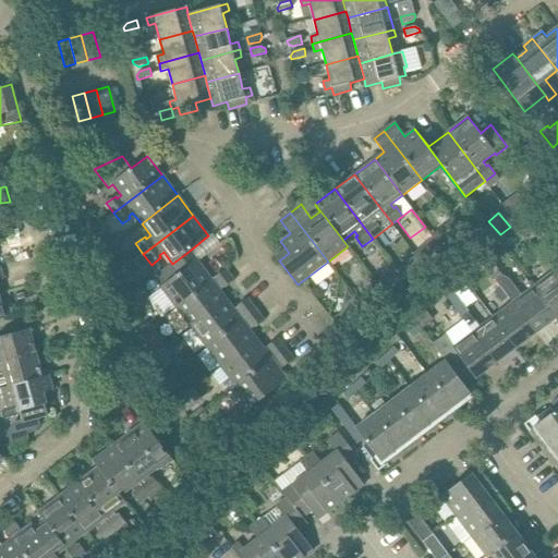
[(98,225),(93,229),(104,252),(113,244),(98,225)]
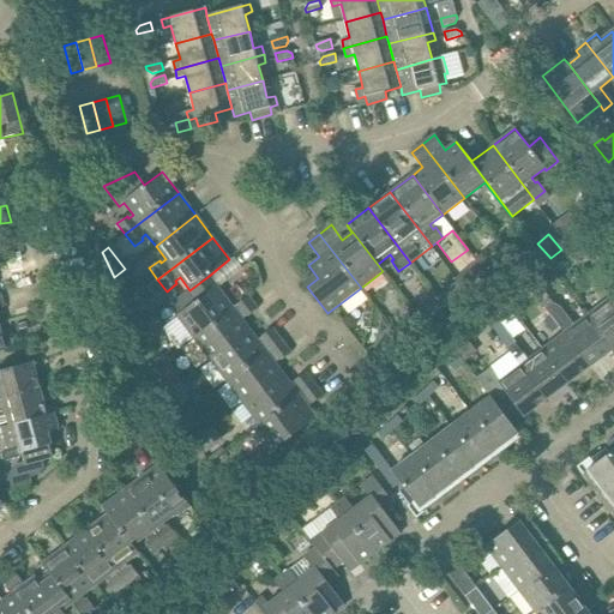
[(457,278),(458,281),(464,288),(485,271),(477,262),(457,278)]
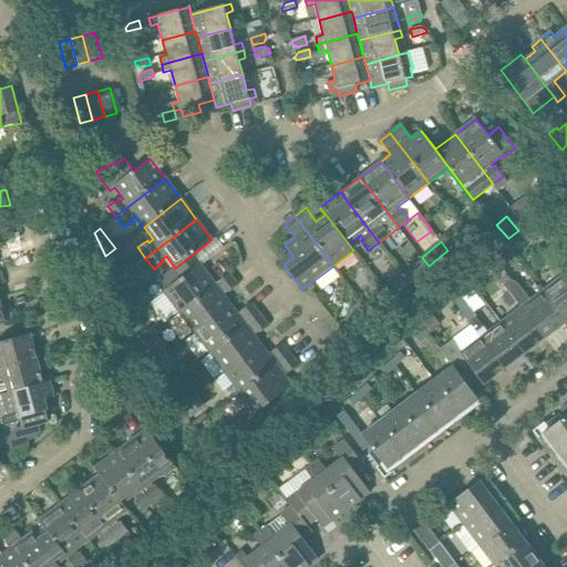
[(193,255),(175,268),(158,280),(166,289),(163,291),(178,312),(215,284),(193,255)]
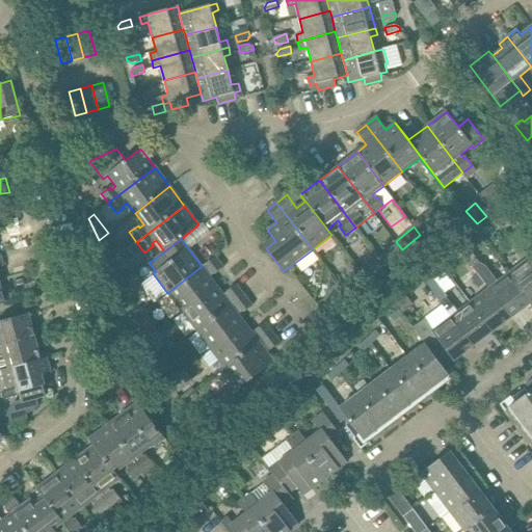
[(114,241),(103,249),(109,262),(123,251),(114,241)]
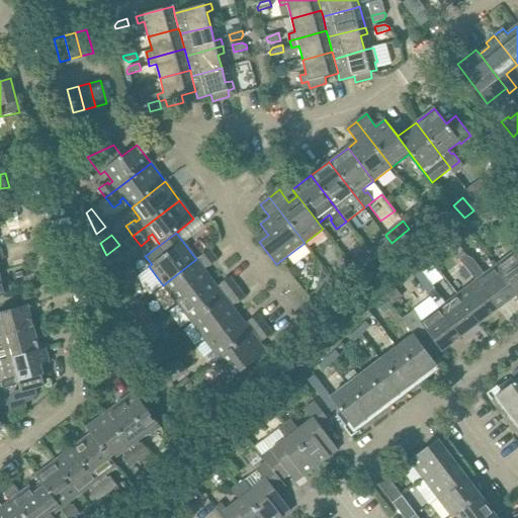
[(374,258),(392,243),(386,237),(368,252),(374,258)]
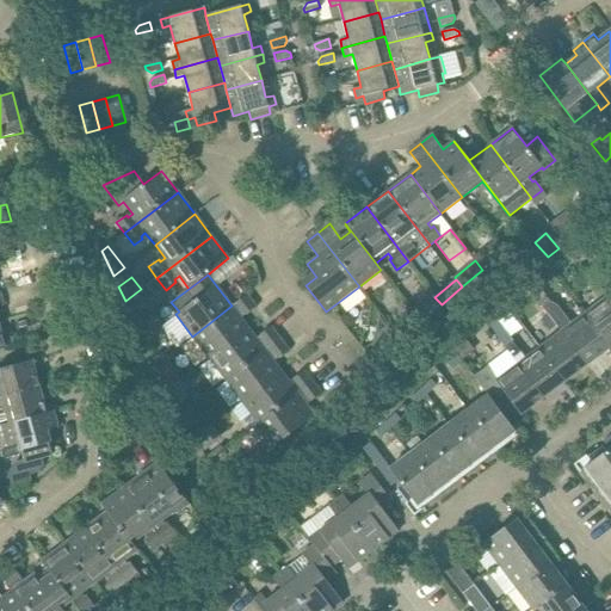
[(247,295),(232,306),(192,337),(209,358),(248,328),(241,318),(255,307),(247,295)]
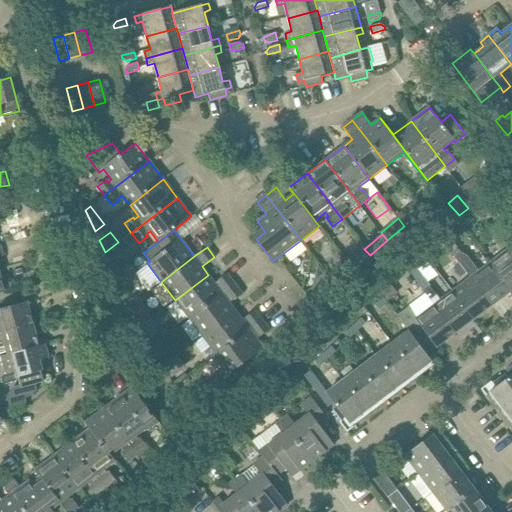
[(507,250),(489,263),(511,291),(511,290),(511,247),(508,250),(507,250)]
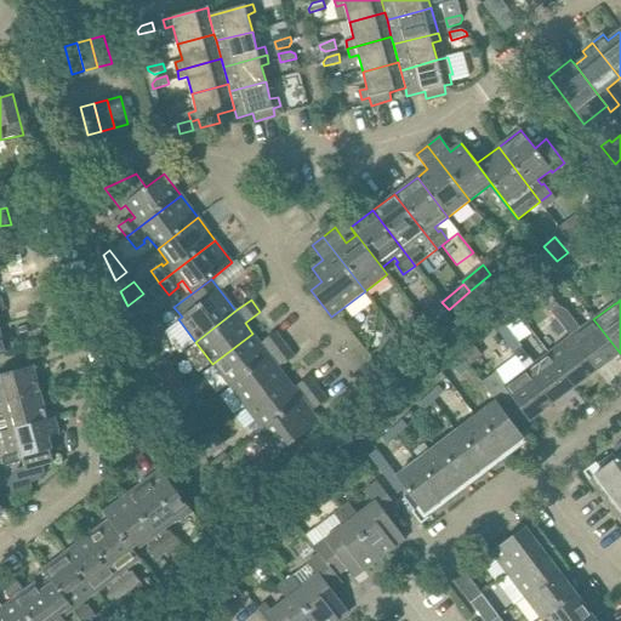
[(442,302),(422,320),(428,328),(449,309),(442,302)]
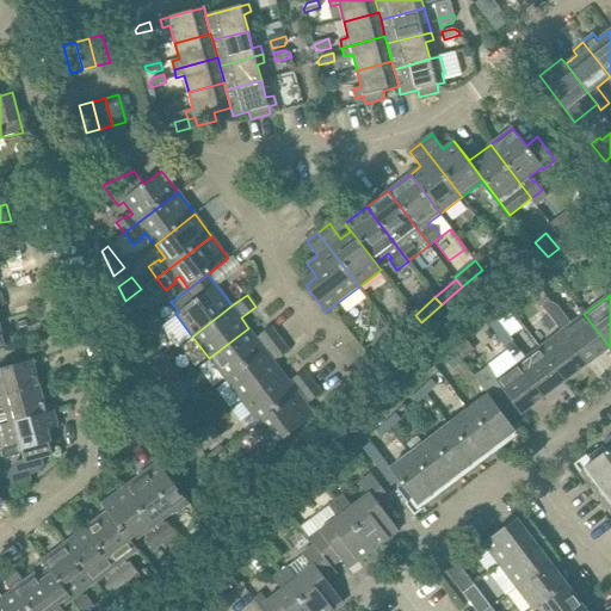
[(547,313),(555,325),(561,332),(562,331),(586,365),(610,347),(584,314),(572,323),(556,304),(548,300),(541,304),(547,313)]
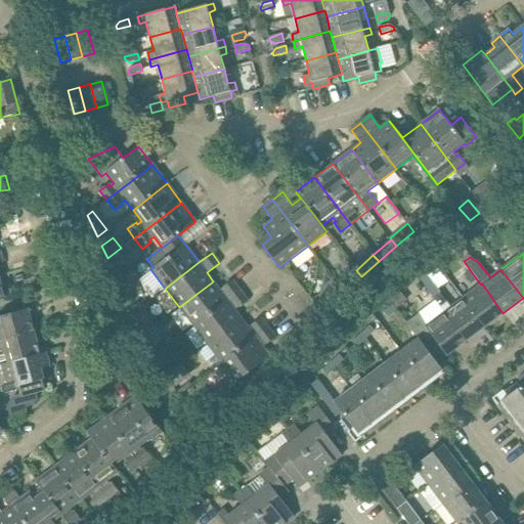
[(476,278),(469,268),(463,273),(470,282),(476,278)]
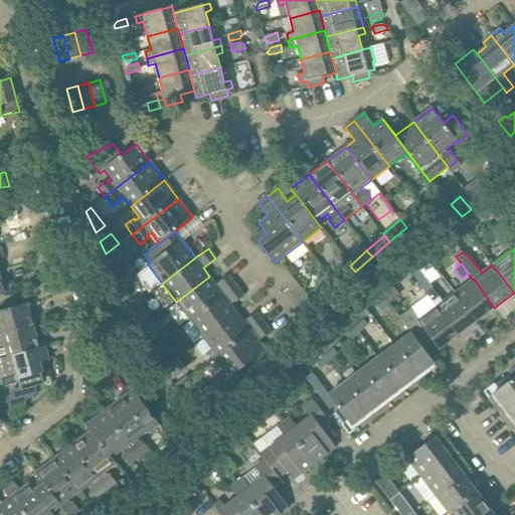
[(131,265),(122,272),(129,281),(138,275),(131,265)]
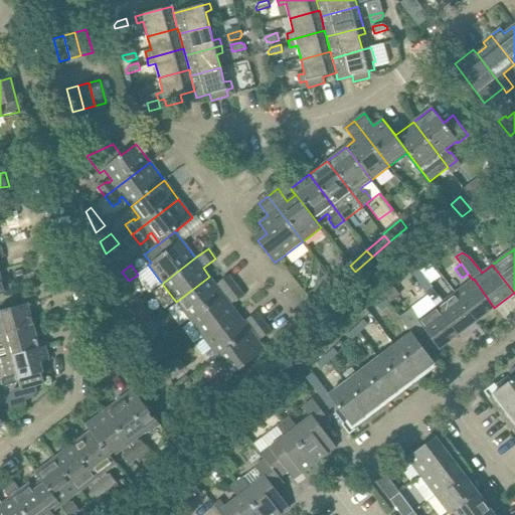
[(339,287),(355,272),(350,266),(333,281),(339,287)]
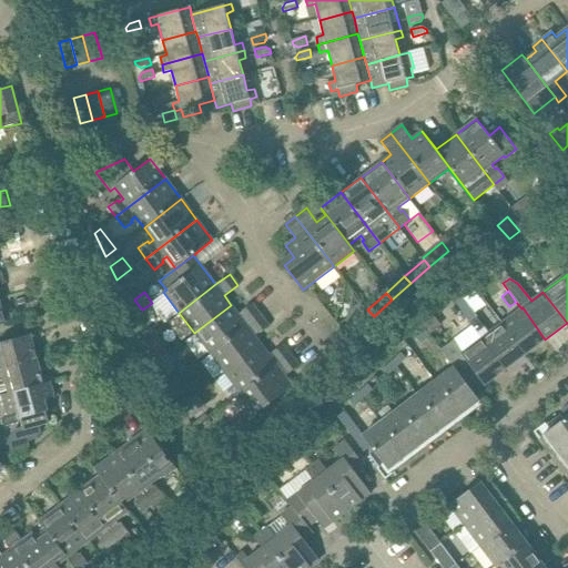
[(231,305),(194,333),(210,353),(260,314),(252,304),(239,315),(231,305)]
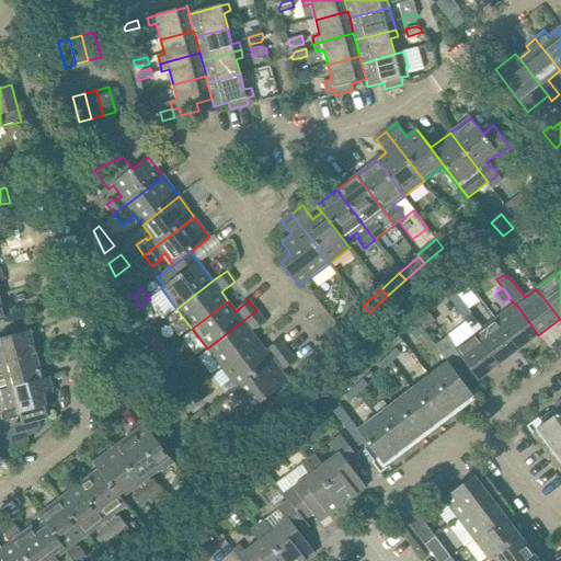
[(340,318),(333,322),(344,335),(348,331),(350,331),(366,316),(354,300),(346,306),(344,307),(343,307),(340,318)]
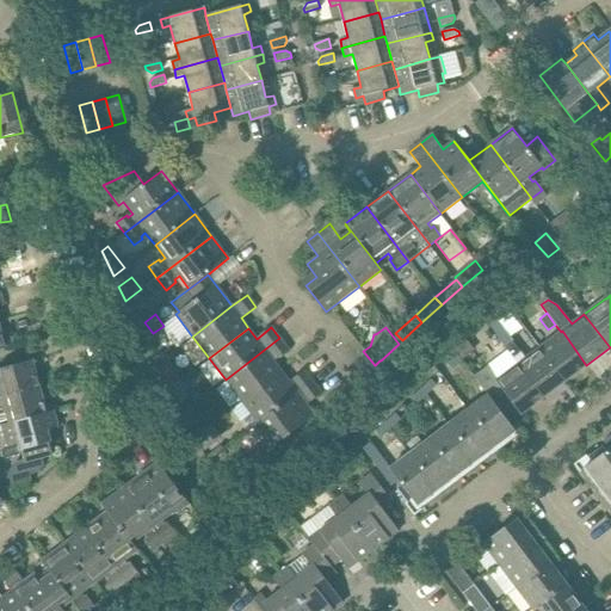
[(566,381),(586,365),(562,331),(561,332),(541,346),(566,381)]
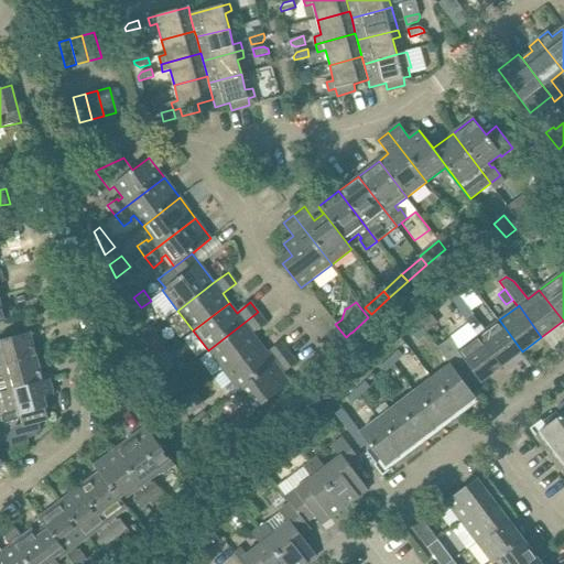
[(258,312),(208,350),(224,370),(259,343),(252,334),(267,323),(258,312)]
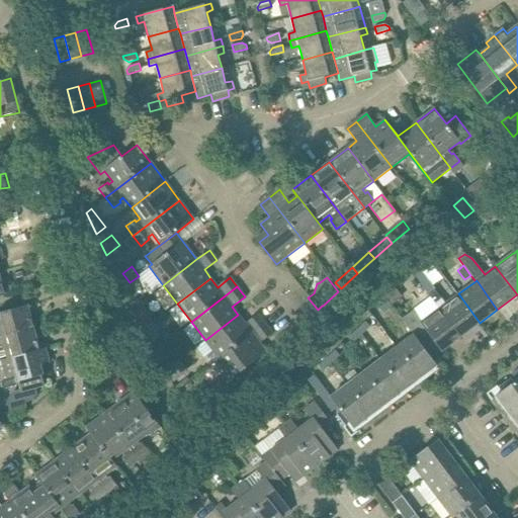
[(428,292),(461,337),(480,323),(458,293),(441,307),(436,300),(441,296),(434,287),(428,292)]
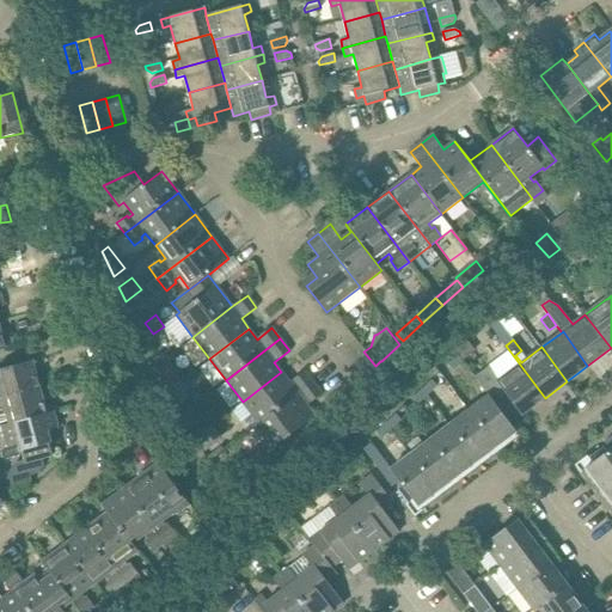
[(489,395),(491,398),(510,423),(545,398),(506,346),(497,352),(500,355),(473,374),(489,395)]
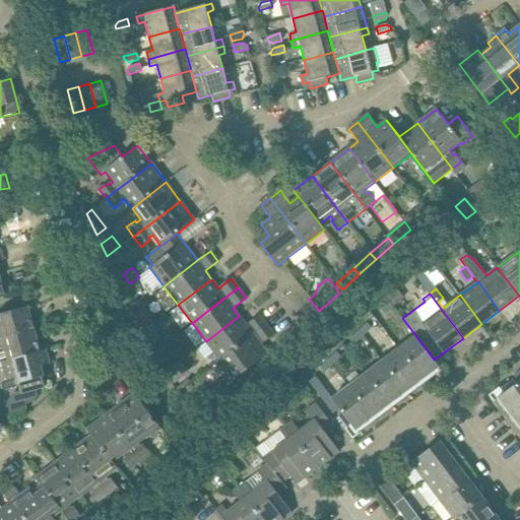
[(385,315),(394,307),(389,302),(380,310),(385,315)]
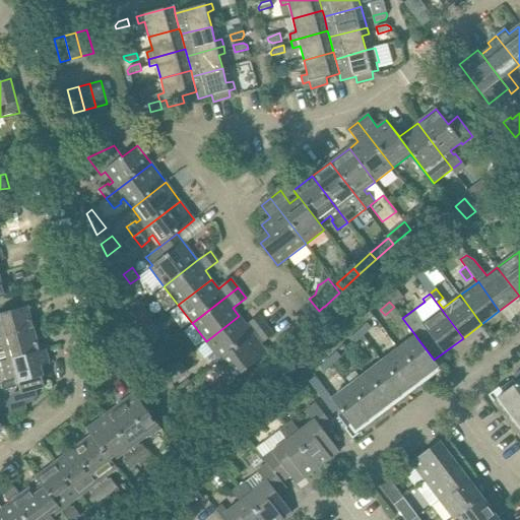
[(0,330),(2,337),(34,329),(27,307),(0,313),(0,330)]
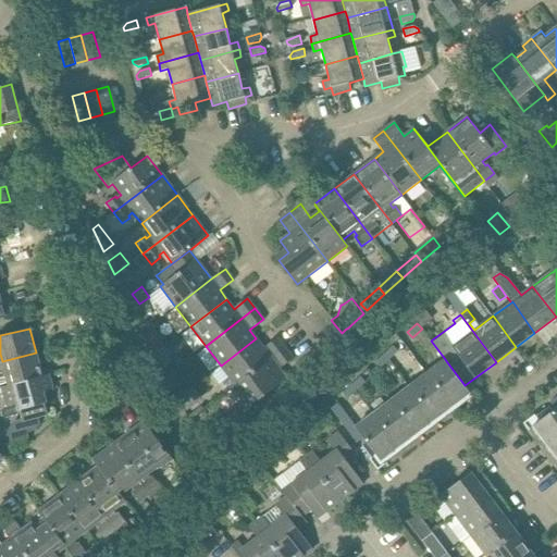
[(155,332),(144,336),(152,355),(163,350),(155,332)]
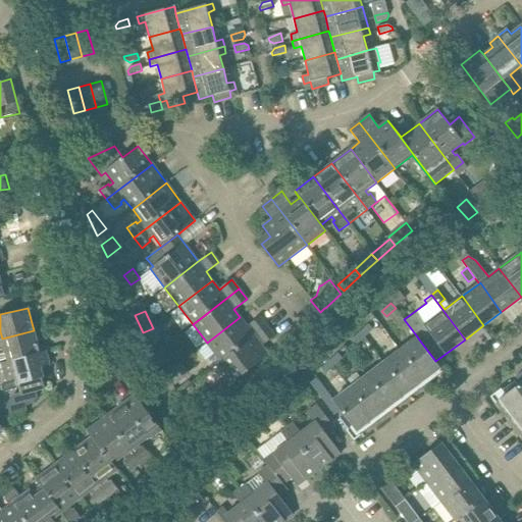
[(240,317),(207,343),(221,362),(267,326),(260,317),(247,326),(240,317)]
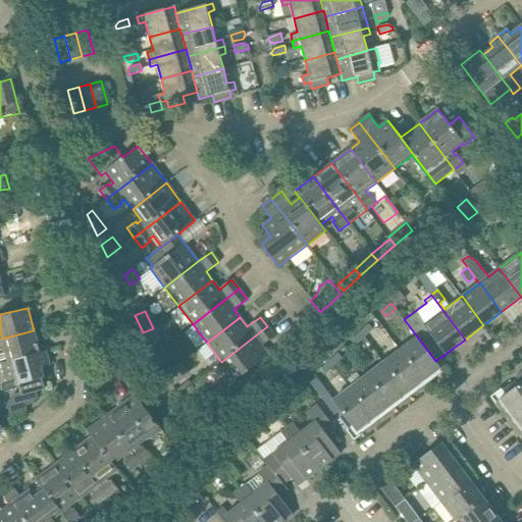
[(368,324),(360,332),(364,337),(373,329),(368,324)]
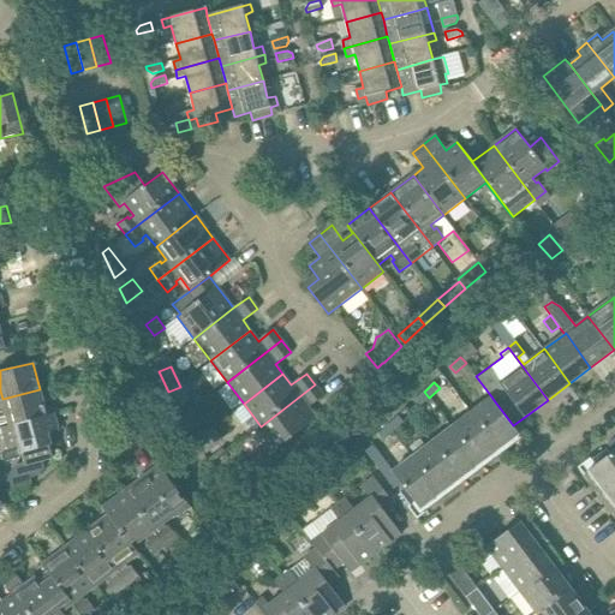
[(309,407),(323,396),(315,384),(261,427),(272,442),(251,461),(263,473),(290,449),(285,442),(317,418),(309,407)]
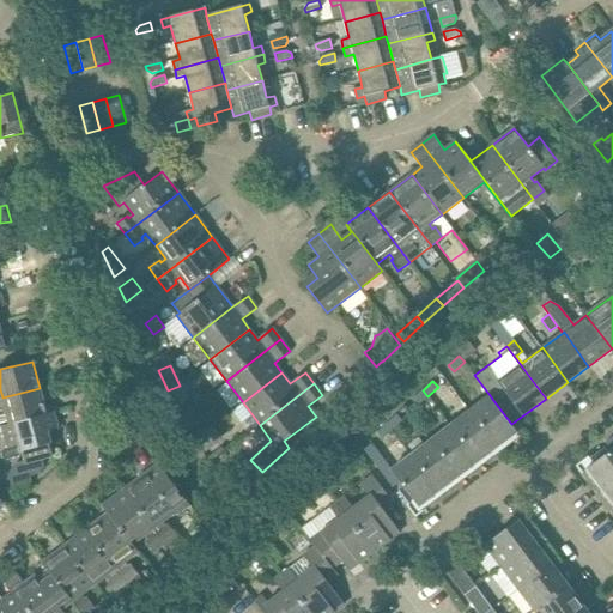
[(0,414),(6,413),(10,424),(47,414),(40,388),(2,398),(0,398),(0,414)]
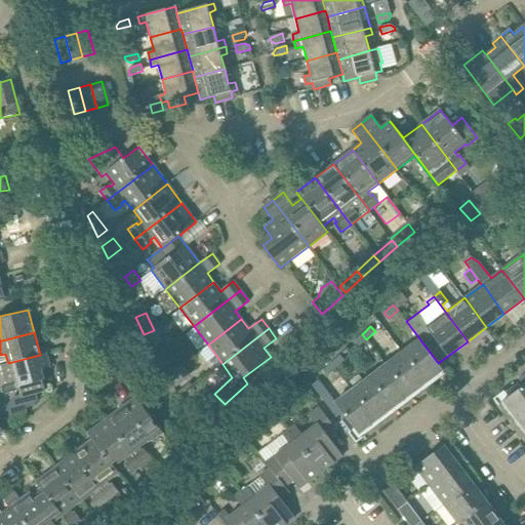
[(366,339),(362,334),(353,342),(358,348),(366,339)]
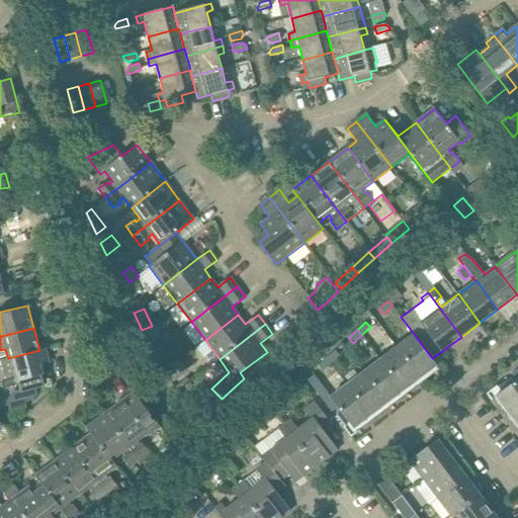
[(343,427),(351,437),(358,432),(354,427),(437,365),(432,358),(416,337),(414,334),(331,397),(315,374),(308,379),(332,412),(338,408),(341,412),(337,415),(344,426),(343,427)]
